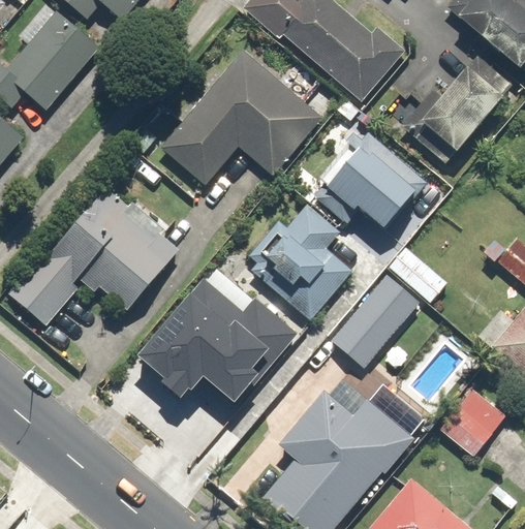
[(0,12),(10,1),(8,0),(0,0),(0,12)]
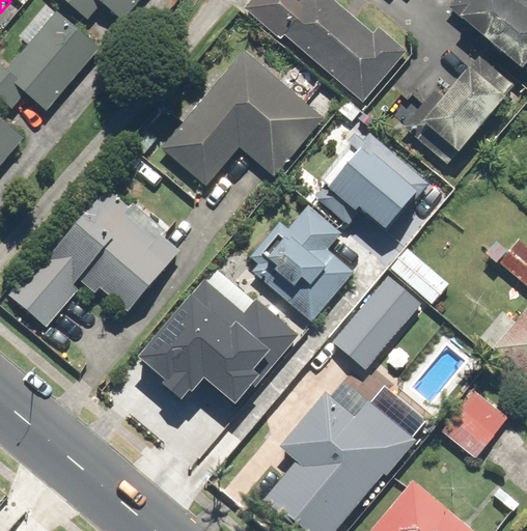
[(67,0),(88,19),(103,3),(120,19),(137,0),(67,0)]
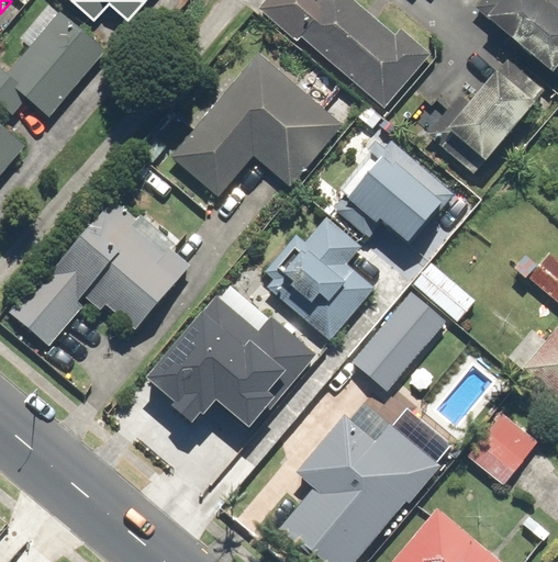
[(393,33),(355,0),(266,0),(261,7),(380,108),(431,48),(401,23),(393,33)]
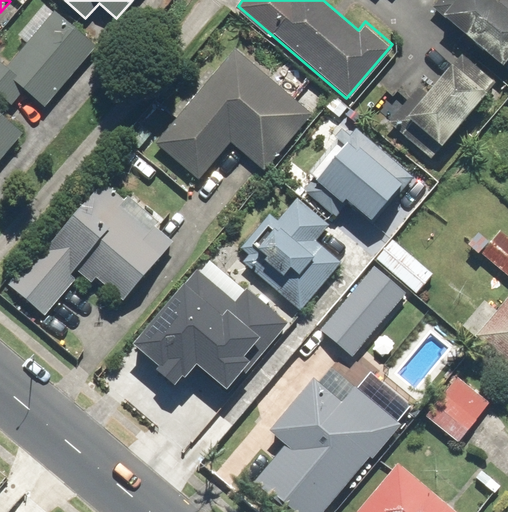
[(507,63),(507,0),(440,0),(437,4),(507,65),(507,63)]
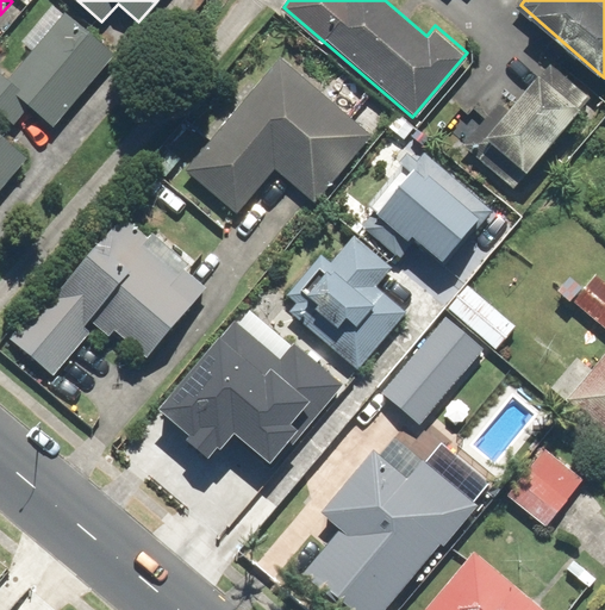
[(0,111),(16,126),(32,109),(50,125),(113,58),(66,13),(6,76),(0,70),(0,111)]
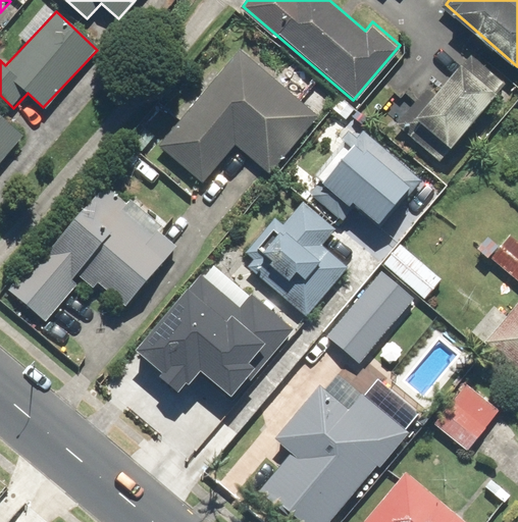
[(231,147),(270,178),(322,113),(239,47),(159,147),(204,183),(231,147)]
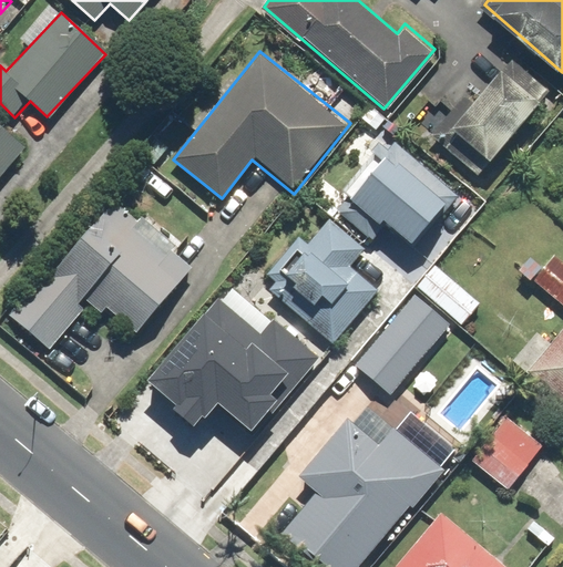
[(550,95),(511,62),(457,126),(495,160),(550,95)]
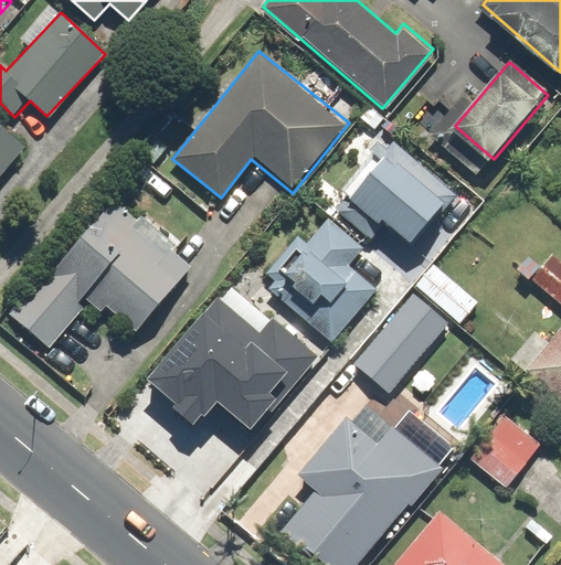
[(0,174),(27,145),(0,121),(0,174)]
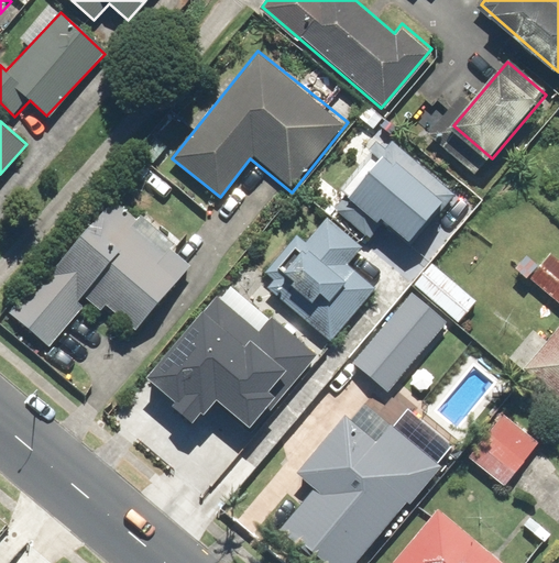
[(377,143),(341,185),(412,245),(455,196),(391,141),(384,148),(377,143)]
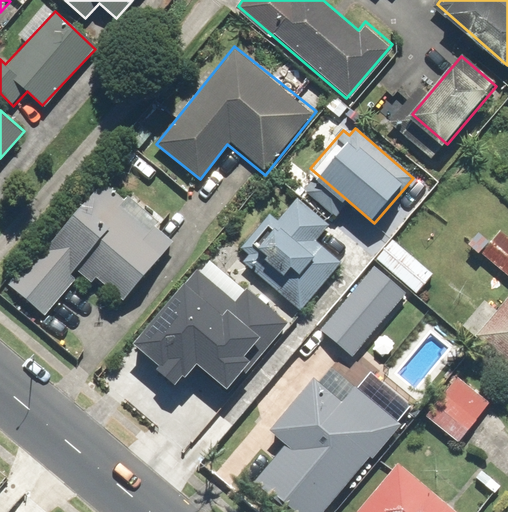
[(88,269),(122,301),(174,245),(155,227),(160,221),(129,193),(124,198),(104,180),(8,282),(44,316),(88,269)]
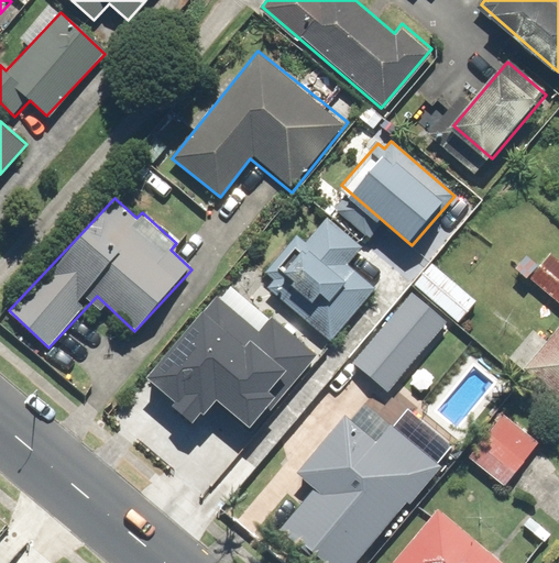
[(220,365),(266,403),(295,367),(304,374),(376,286),(348,262),(361,246),(326,218),(305,243),(295,235),(265,271),(274,277),(259,295),(237,277),(153,379),(186,406),(220,365)]
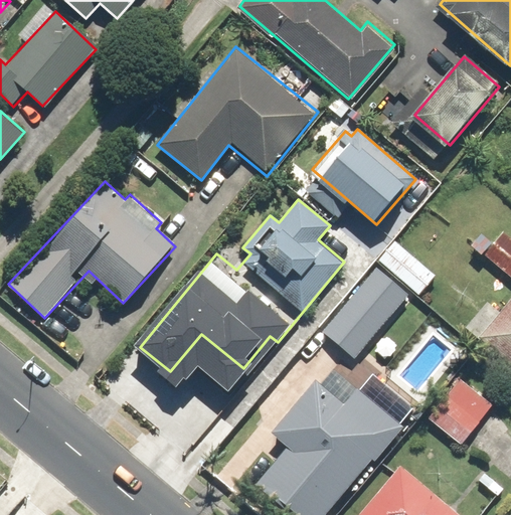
[(510,240),(501,232),(493,242),(484,234),(474,246),(510,278),(510,240)]
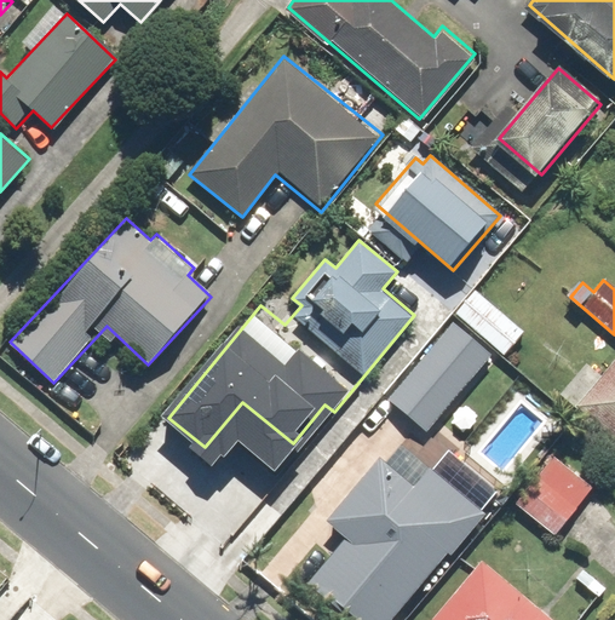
[(519,332),(475,291),(455,311),(500,352),(519,332)]
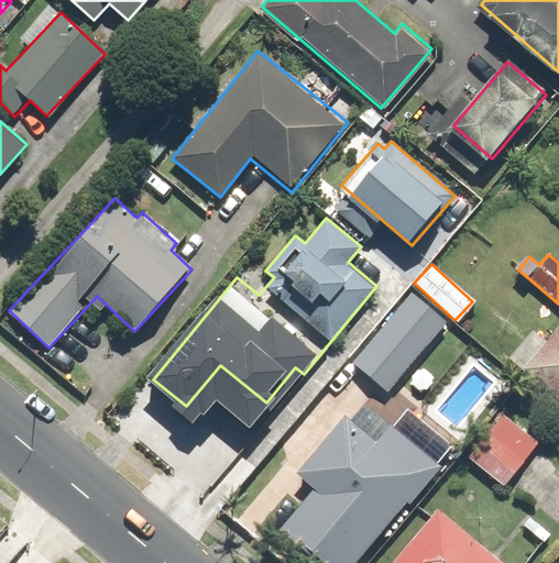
[(415,291),(352,359),(386,390),(449,323),(415,291)]
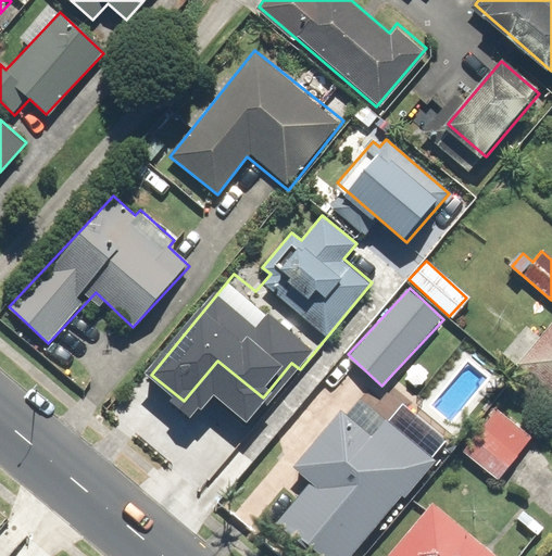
[(526,329),(505,354),(551,393),(551,327),(540,341),(526,329)]
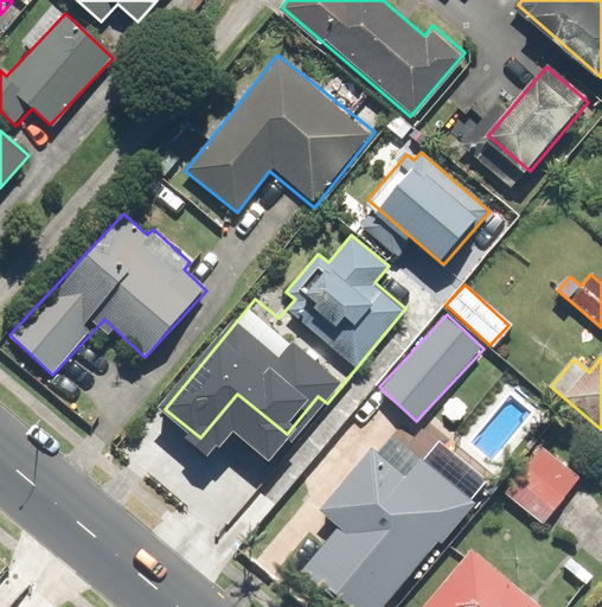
[(382,606),(473,498),(395,434),(380,452),(375,447),(320,513),(338,528),(303,569),(348,606),(382,606)]
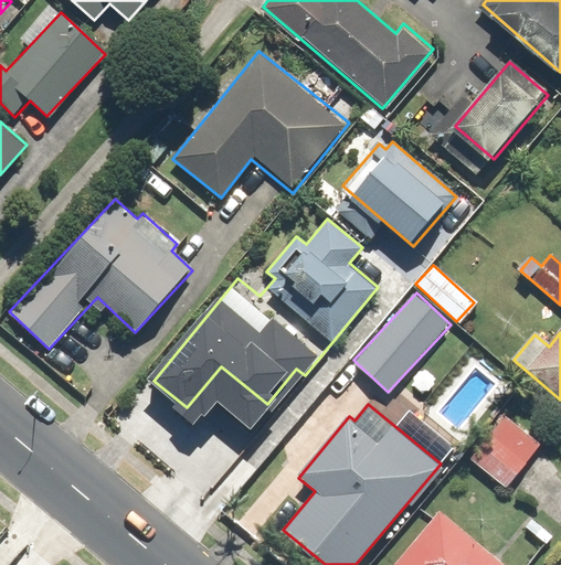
[(540,445),(504,415),(470,456),(506,486),(540,445)]
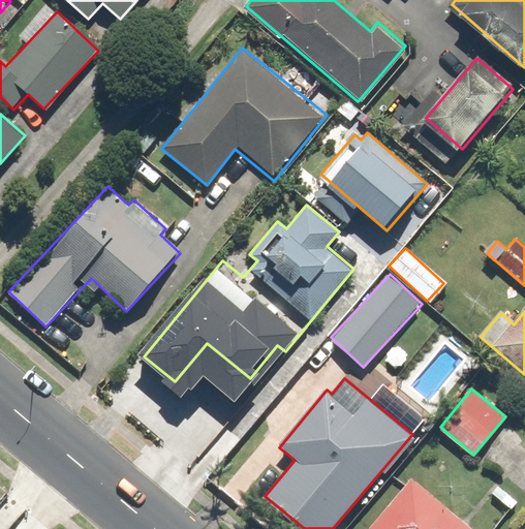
[(471,528),(413,478),(368,528),(471,528)]
